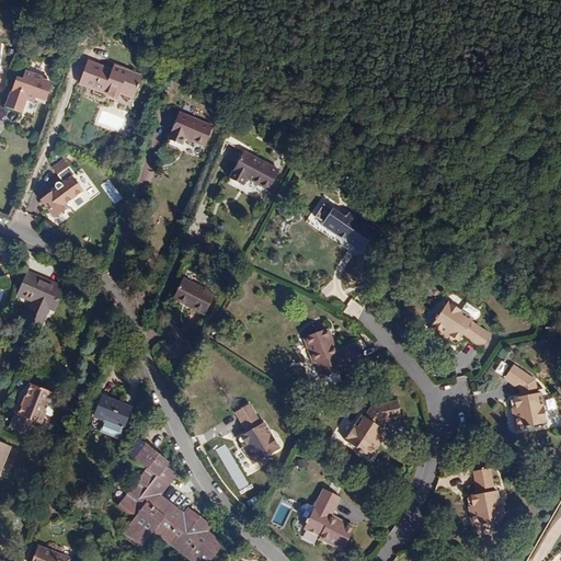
[(135,99),(142,75),(115,64),(112,71),(88,61),(80,83),(118,99),(121,93),(135,99)]
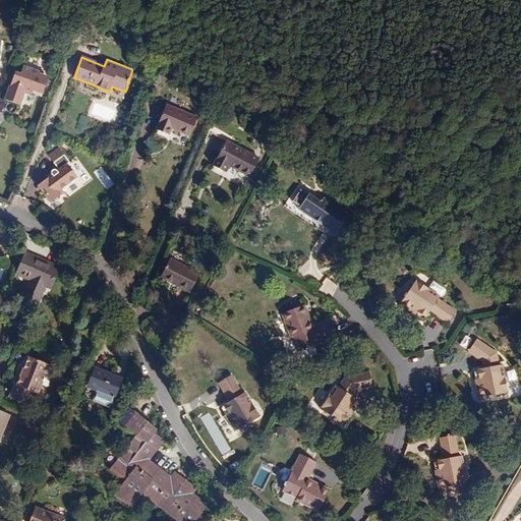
[(42,99),(47,80),(40,77),(41,74),(23,68),(21,76),(14,73),(6,99),(20,104),(19,106),(32,111),(36,97),(42,99)]
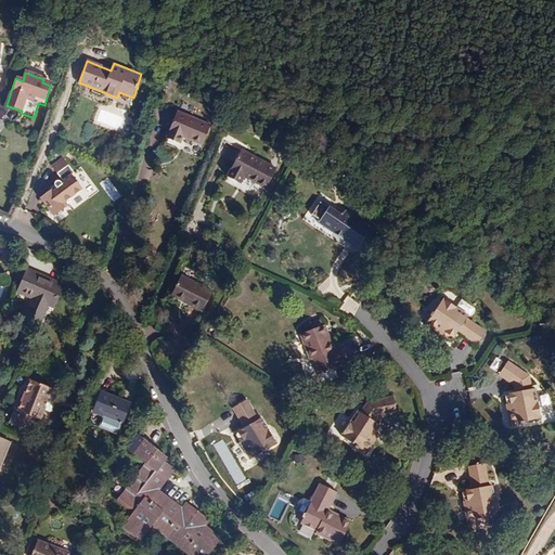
[(210,126),(178,112),(167,138),(181,144),(184,137),(203,144),(210,126)]
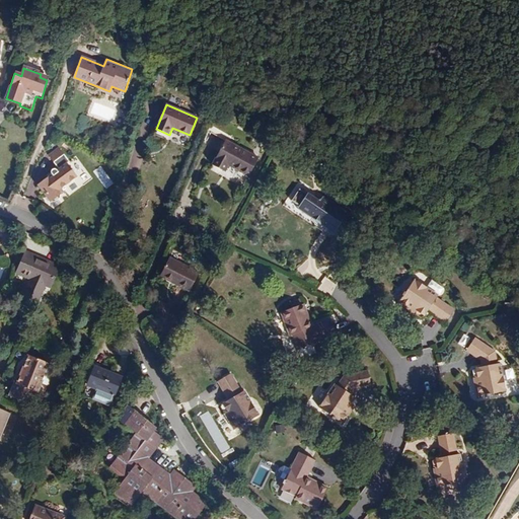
[(258,159),(229,143),(226,141),(213,164),(226,171),(230,165),(248,176),(258,159)]
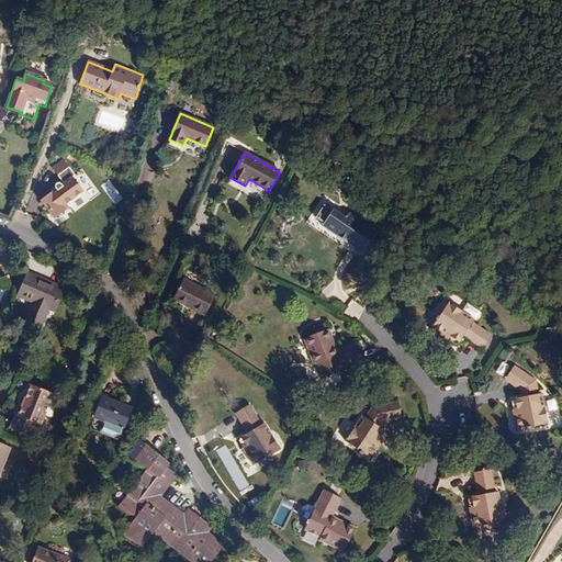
[(54,172),(66,165),(65,163),(53,170),(54,172)]
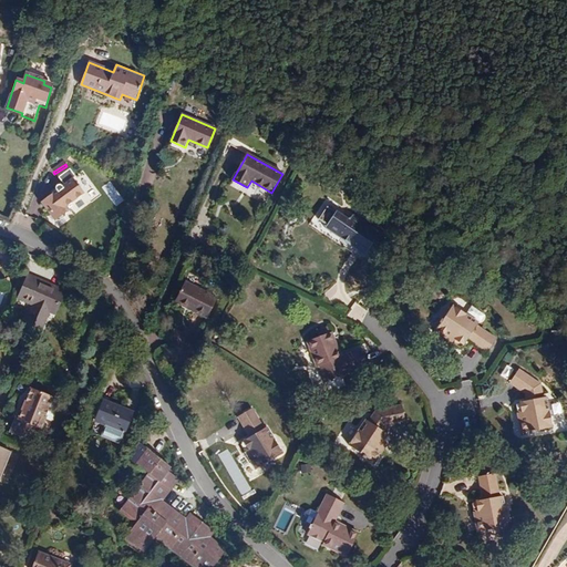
[(66,209),(84,196),(74,182),(76,179),(66,166),(54,174),(64,187),(62,189),(61,188),(60,188),(59,187),(58,188),(57,188),(55,189),(55,191),(55,192),(57,194),(58,196),(53,198),(52,197),(41,205),(54,225),(55,223),(60,224),(64,220),(65,217),(70,213),(66,209)]
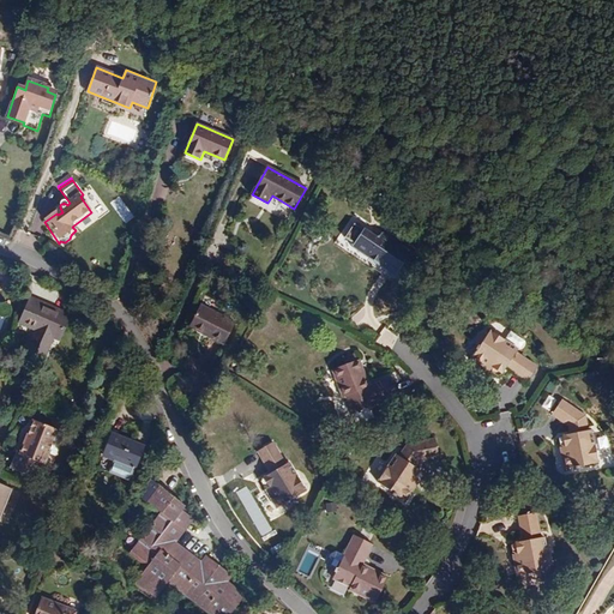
[(368,228),(359,222),(349,236),(359,242),(359,244),(373,253),(371,256),(386,265),(391,258),(409,270),(414,262),(411,259),(416,252),(387,232),(384,238),(369,228),(368,228)]
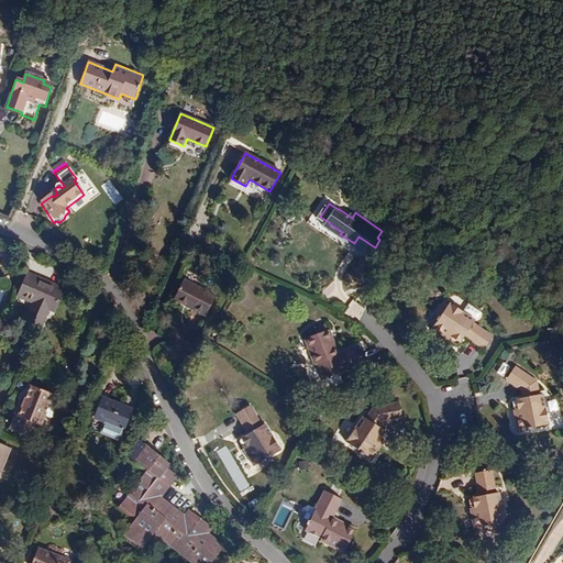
[(50,309),(55,311),(64,290),(29,274),(19,296),(33,302),(24,323),(40,330),(50,309)]
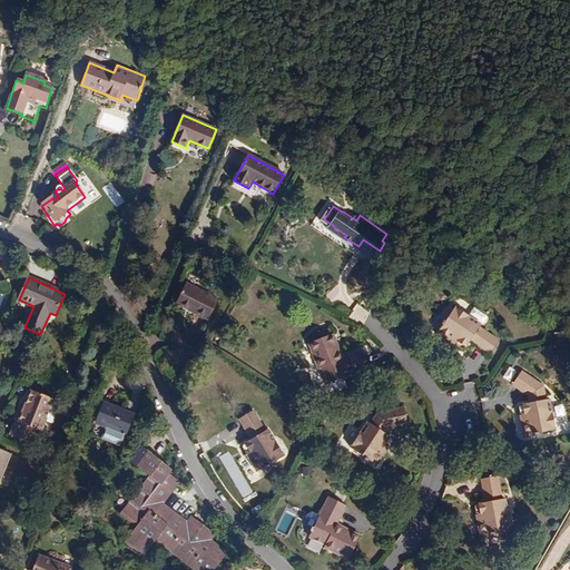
[(208,320),(218,300),(186,284),(176,303),(208,320)]
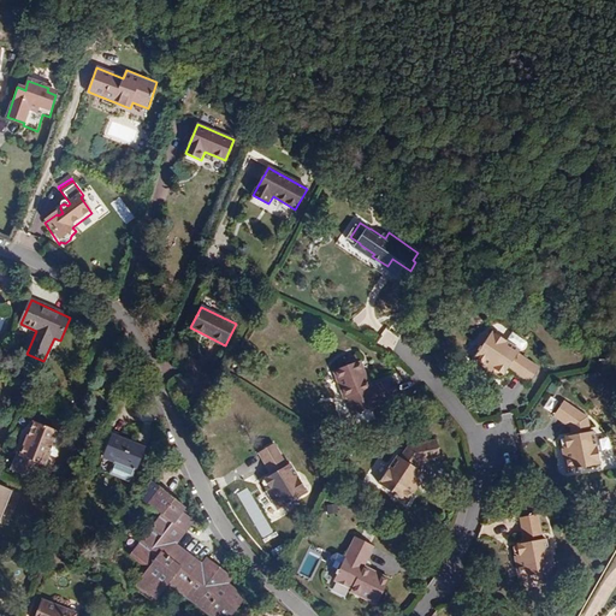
[(394,347),(398,337),(385,329),(380,339),(394,347)]
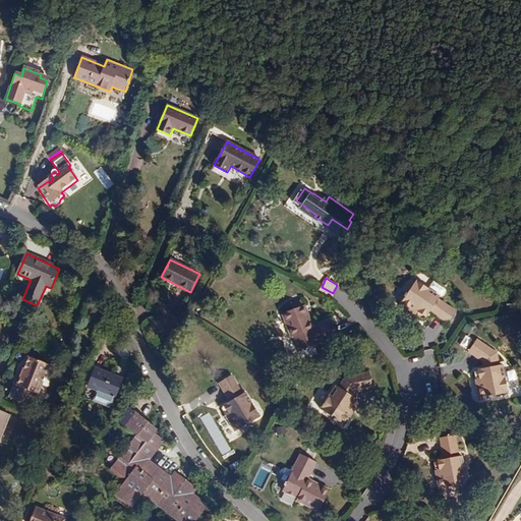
[(438,302),(439,299),(441,297),(417,281),(401,304),(410,310),(412,309),(413,309),(414,308),(418,310),(417,311),(417,314),(422,319),(427,317),(431,311),(433,308),(439,312),(437,315),(449,323),(457,311),(445,303),(444,306),(438,302)]
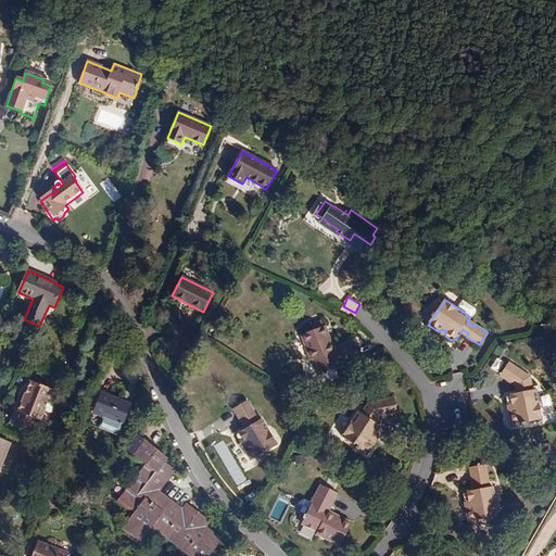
[(361,359),(354,342),(336,350),(331,352),(329,345),(332,344),(326,327),(323,328),(319,321),(312,325),(314,331),(302,337),(311,359),(314,358),(321,375),(361,359)]
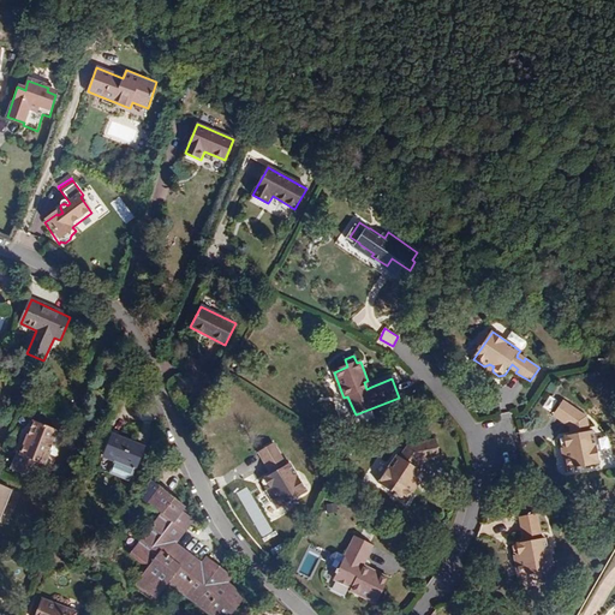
[(544,407),(551,411),(559,399),(550,395),(544,407)]
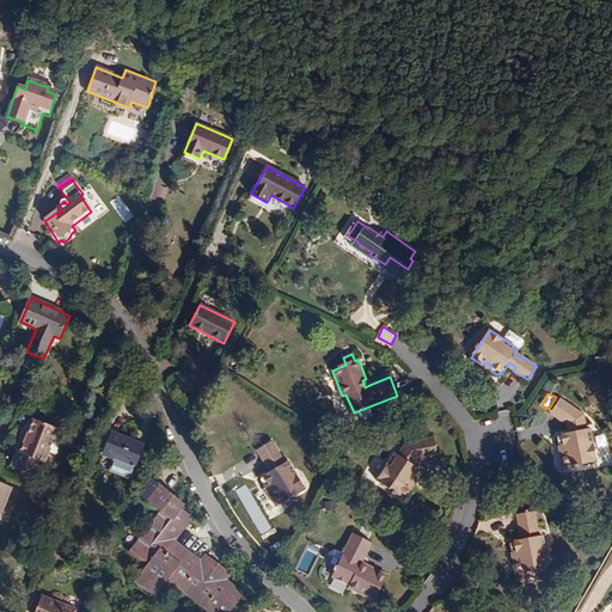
[(606,459),(597,427),(593,428),(589,429),(587,421),(591,420),(588,412),(563,399),(556,415),(575,424),(579,423),(581,432),(577,433),(569,435),(567,439),(568,446),(569,447),(570,448),(573,448),(574,448),(575,452),(575,453),(571,456),(576,469),(606,459)]
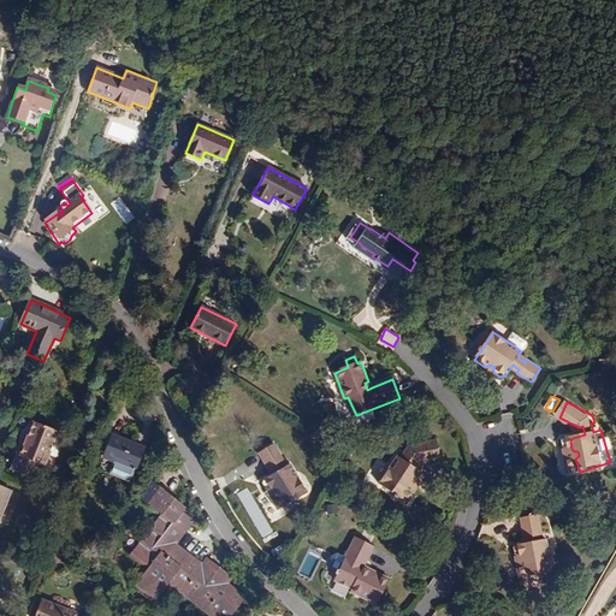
[(45,466),(59,432),(35,422),(28,437),(25,445),(22,444),(11,469),(34,479),(41,465),(45,466)]
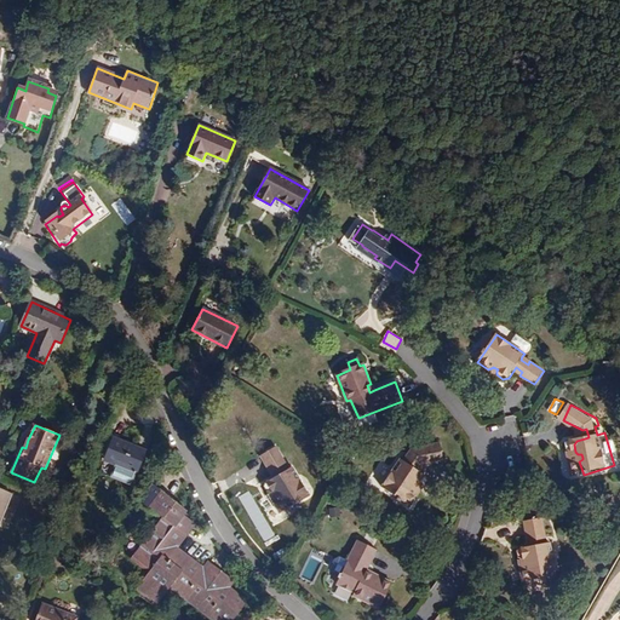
[(118,465),(112,477),(131,484),(145,451),(114,438),(105,460),(118,465)]
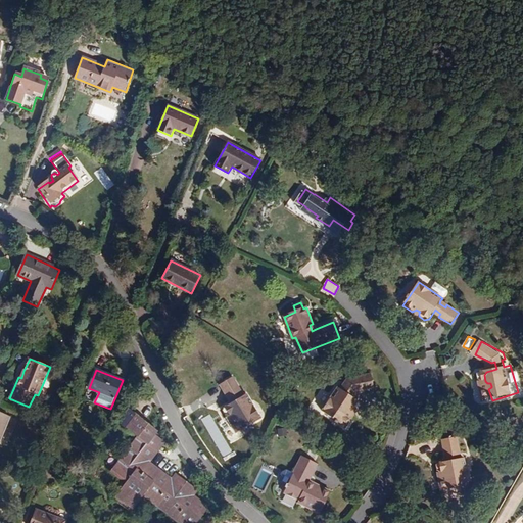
[(360,402),(353,397),(350,396),(354,390),(358,391),(375,388),(373,374),(350,378),(345,384),(347,386),(343,391),(341,390),(339,388),(323,412),(345,428),(351,419),(350,415),(349,415),(351,412),(352,412),(357,412),(361,406),(360,402)]
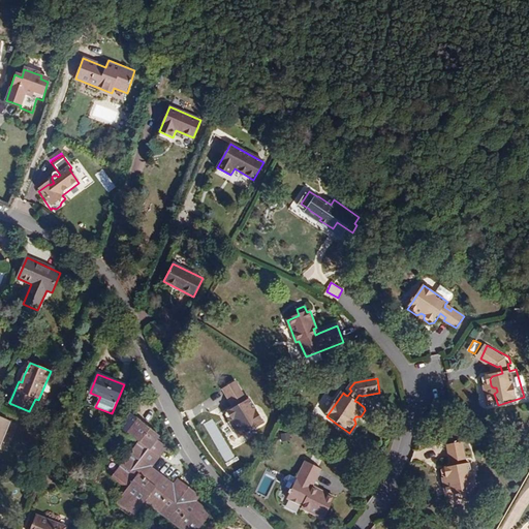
[(262,425),(248,400),(246,401),(243,403),(240,397),(242,395),(235,382),(222,390),(229,402),(232,401),(237,407),(234,408),(226,412),(225,415),(228,423),(231,423),(234,422),(236,426),(235,426),(232,428),(239,438),(262,425)]
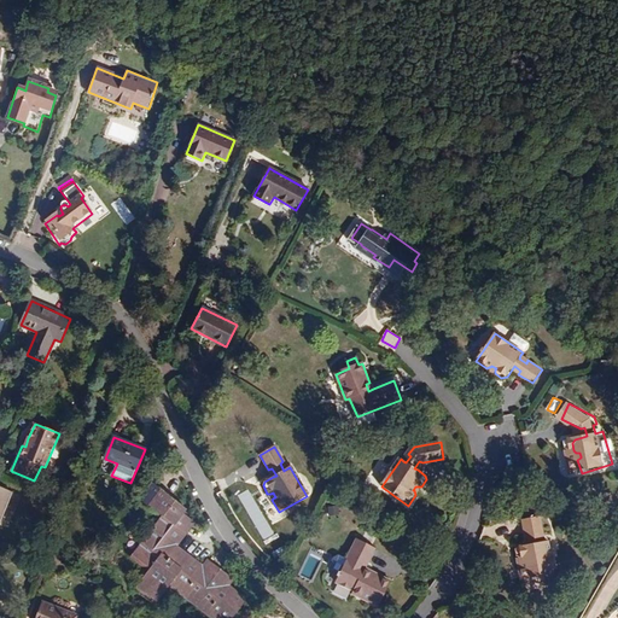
[(117,464),(105,459),(100,472),(111,476),(117,464)]
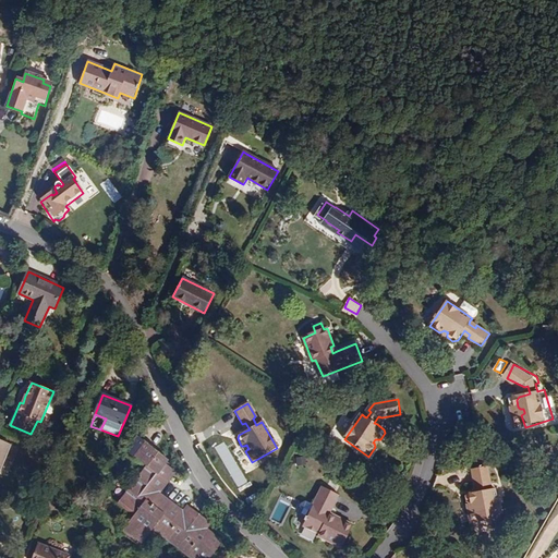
[(0,471),(11,445),(0,439),(0,471)]
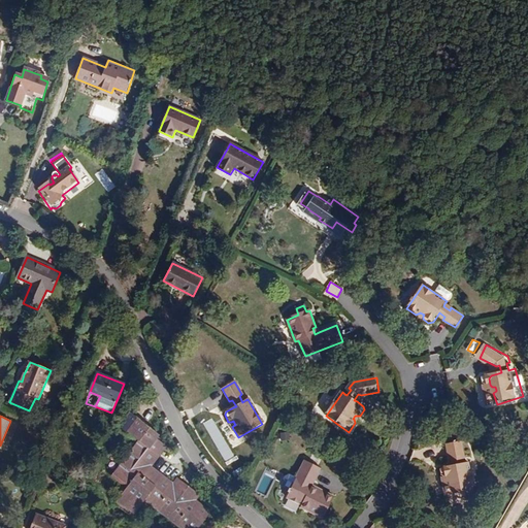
[(165,495),(146,481),(147,479),(139,471),(144,464),(139,460),(155,439),(158,435),(138,420),(129,432),(139,441),(112,475),(127,488),(119,500),(135,514),(146,499),(184,527),(195,527),(207,514),(193,501),(197,495),(178,480),(172,487),(165,495)]
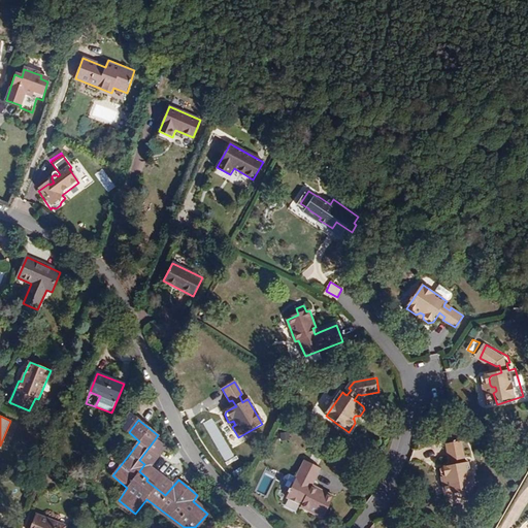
[(139,460),(144,464),(139,471),(147,479),(146,481),(165,495),(172,487),(149,467),(165,447),(155,439),(139,460)]
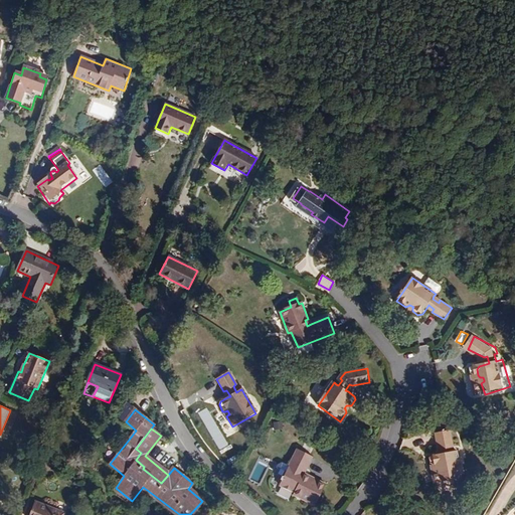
[(461,478),(456,451),(453,451),(450,452),(449,445),(451,444),(449,431),(435,433),(438,447),(441,446),(442,453),(439,454),(433,454),(431,455),(428,458),(430,465),(433,467),(435,466),(436,470),(434,470),(432,472),(434,483),(461,478)]
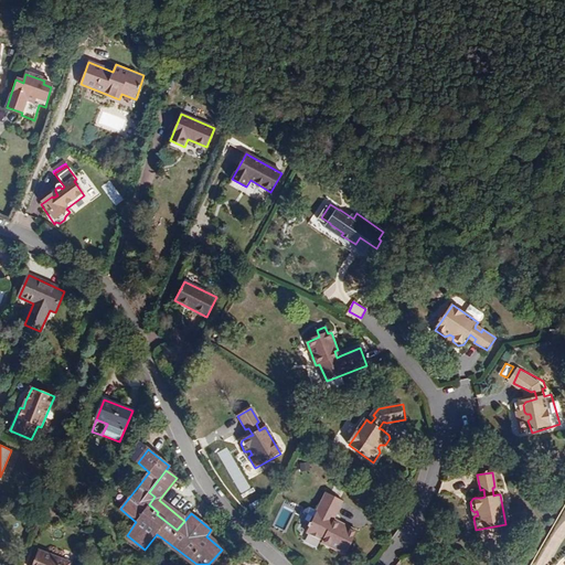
[(338,529),(331,525),(333,522),(342,503),(326,496),(307,533),(322,542),(321,545),(343,556),(355,534),(339,524),(338,529)]
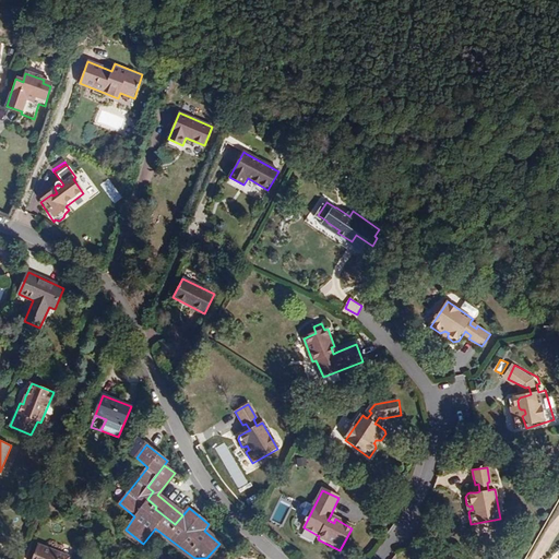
[(68,558),(69,557),(39,545),(33,558),(68,558)]
